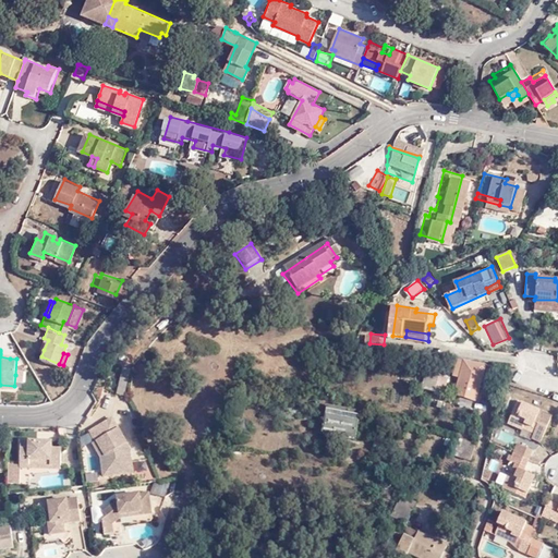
[(481,383),(487,384),(490,373),(463,364),(456,395),(475,401),(477,391),(481,383)]
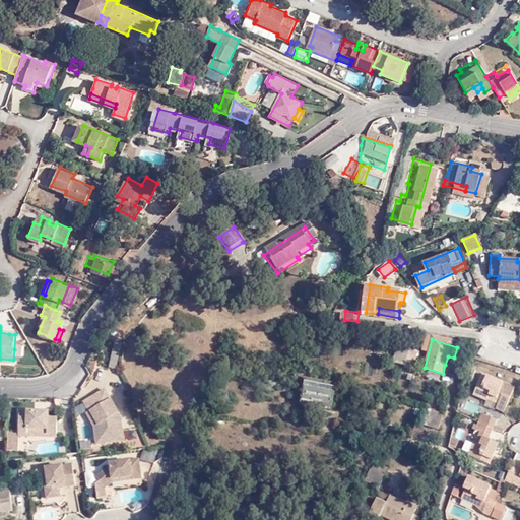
[(14,349),(13,360),(22,361),(22,349),(14,349)]
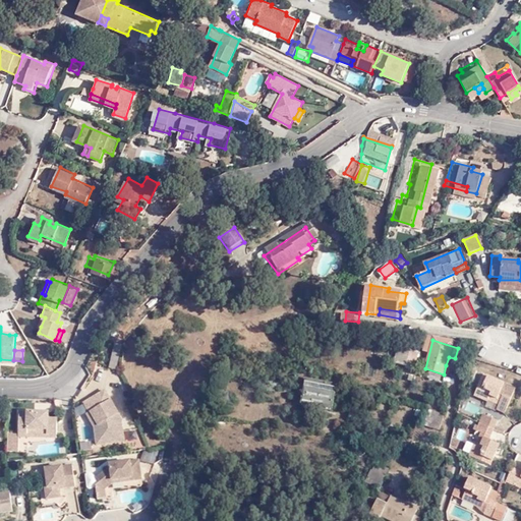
[(401,355),(394,353),(391,363),(398,364),(401,355)]
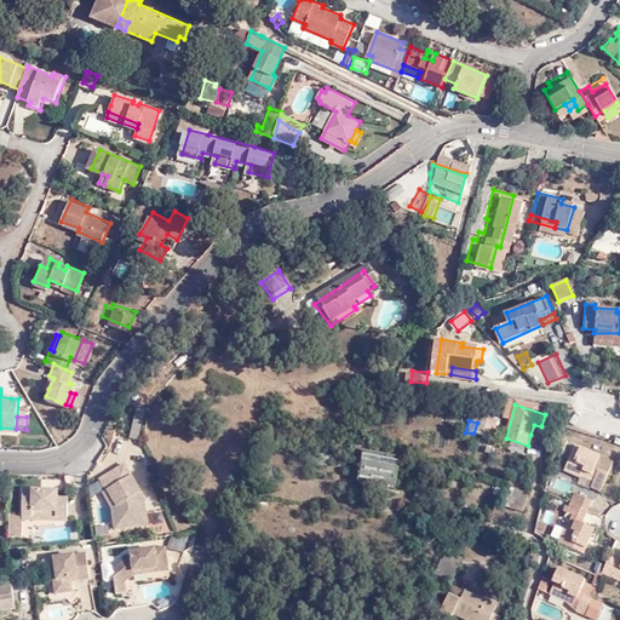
[(539,437),(541,426),(534,425),(530,435),(539,437)]
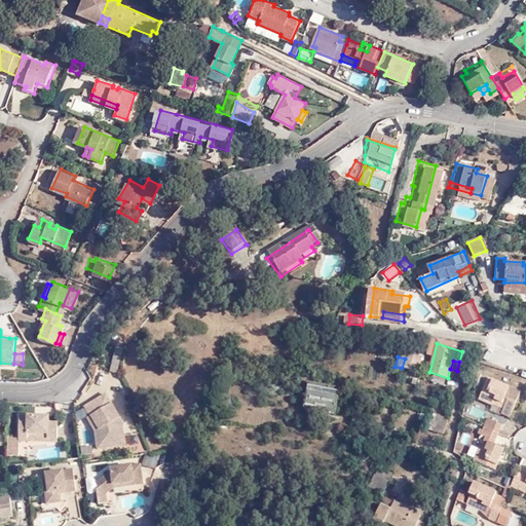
[(499,399),(504,388),(484,379),(475,402),(489,408),(490,406),(495,397),(499,399)]
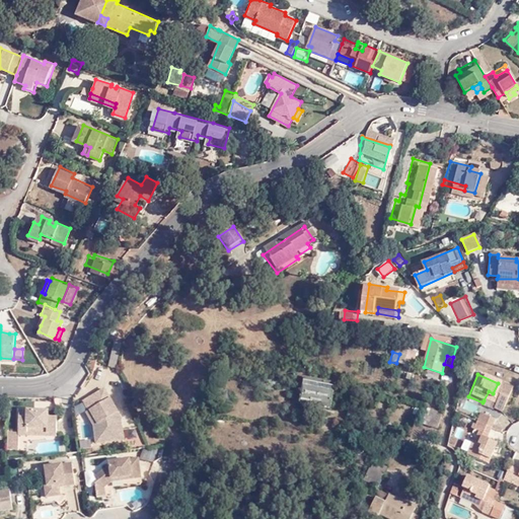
[(334,382),(302,377),(298,400),(328,405),(334,382)]
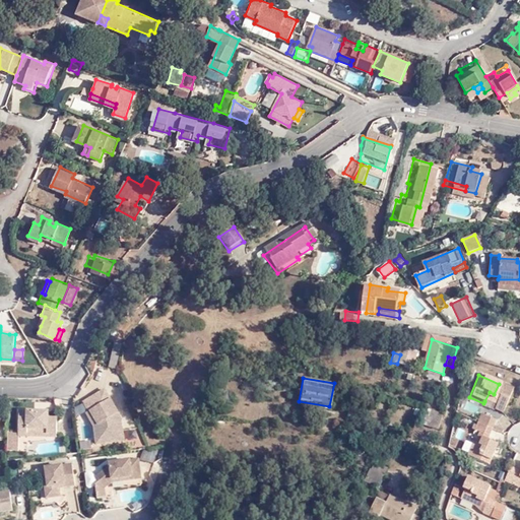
[(511,389),(499,384),(494,394),(499,396),(506,400),(511,389)]
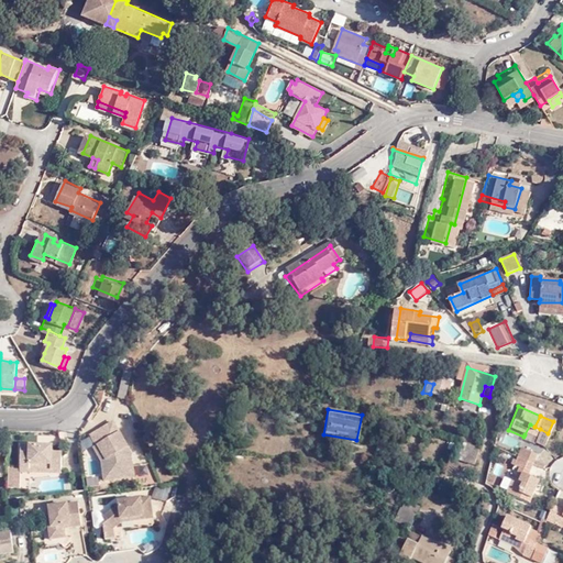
[(106,461),(109,483),(133,479),(131,456),(113,423),(89,438),(95,448),(97,446),(106,461)]
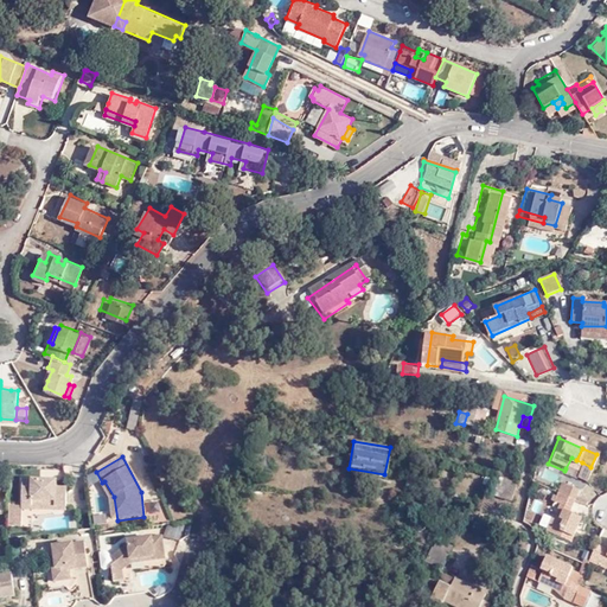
[(582,462),(576,460),(572,458),(566,468),(576,472),(582,462)]
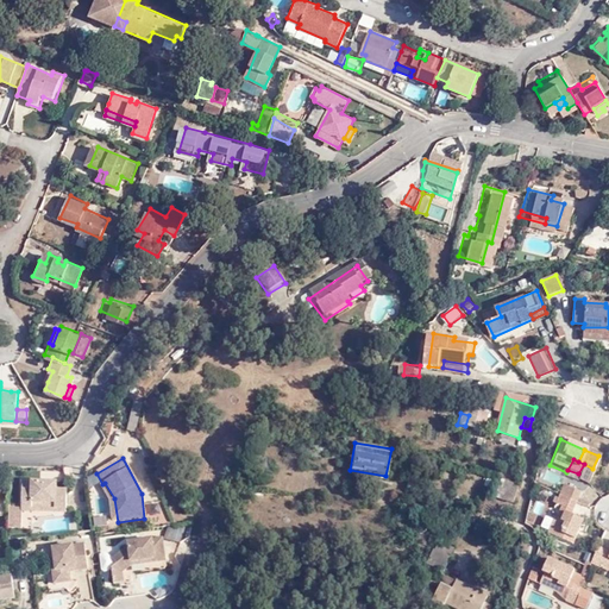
[(585,485),(592,469),(584,464),(578,473),(575,481),(585,485)]
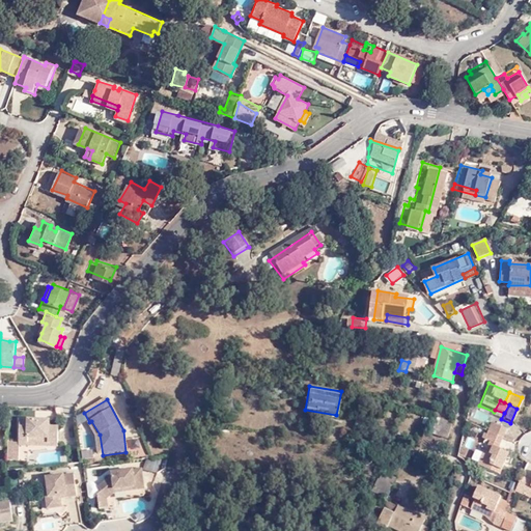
[(397,427),(401,413),(389,408),(385,423),(397,427)]
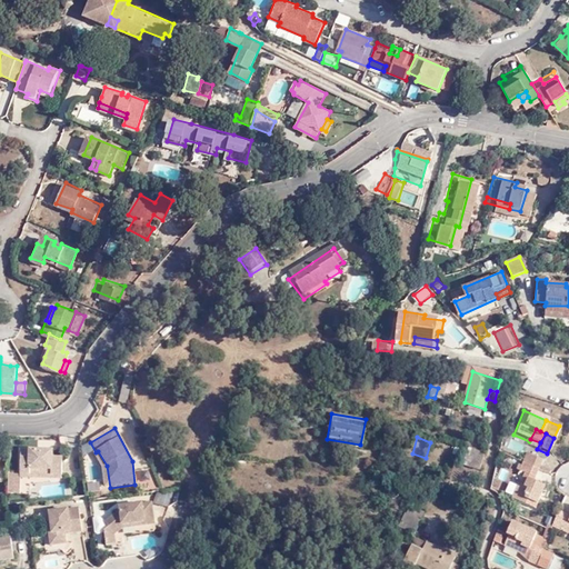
[(481,447),(463,443),(460,461),(478,465),(481,447)]
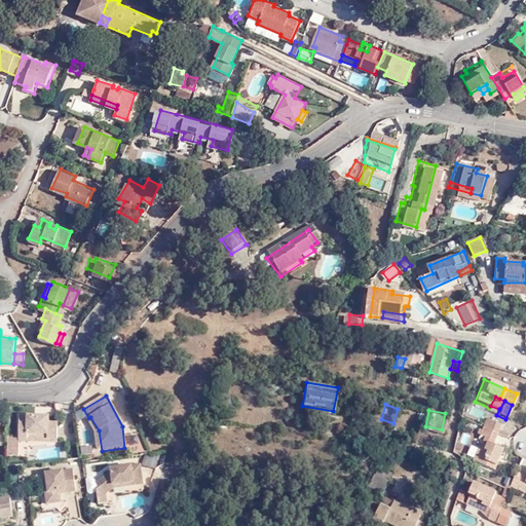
[(97,451),(102,451),(99,430),(90,417),(88,418),(86,420),(95,434),(97,451)]
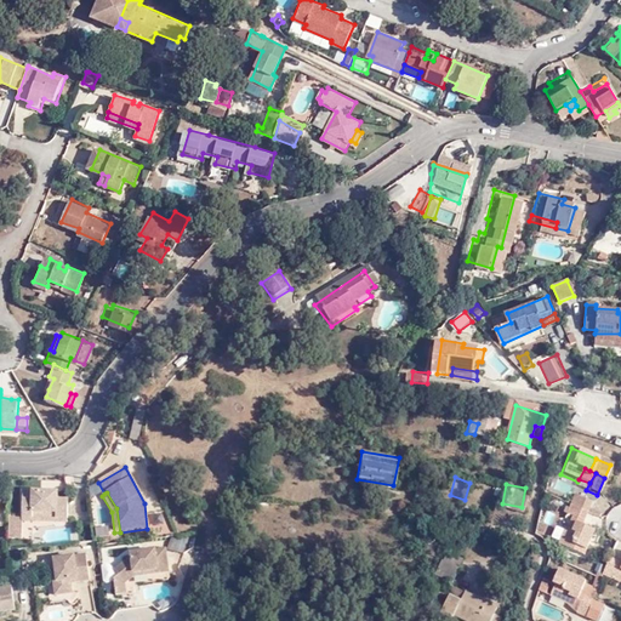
[(21,503),(22,522),(22,523),(33,523),(33,520),(33,516),(56,516),(57,520),(68,520),(68,503),(57,505),(57,496),(32,495),(32,503),(21,503)]
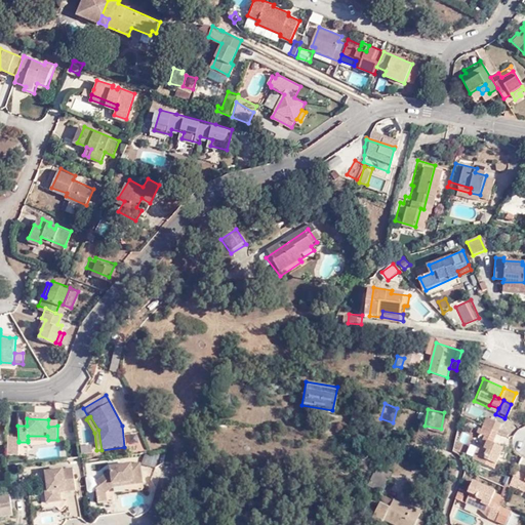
[(480,428),(493,433),(496,425),(483,419),(480,428)]
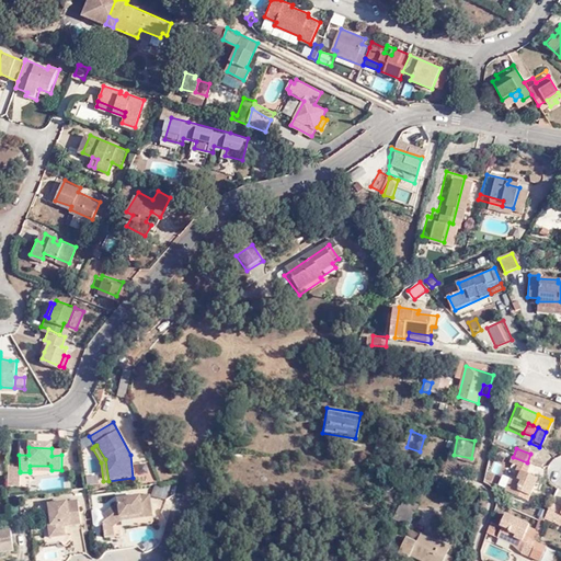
[(524,471),(527,462),(513,457),(508,466),(524,471)]
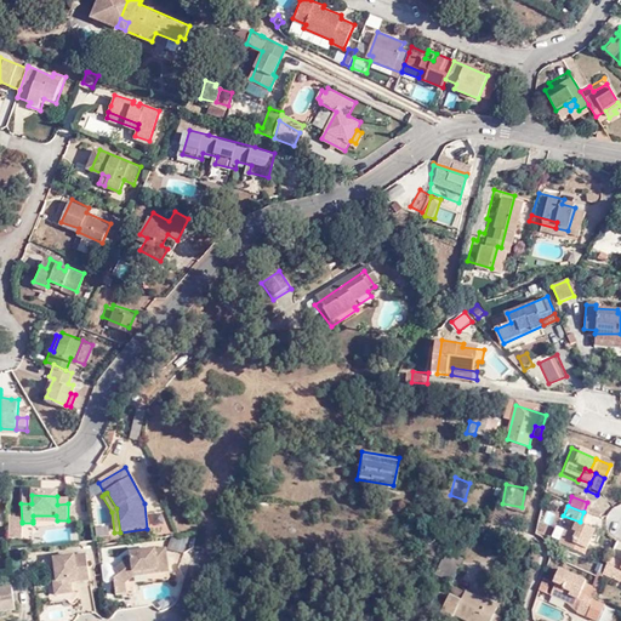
[(22,522),(9,522),(9,536),(9,543),(22,543),(22,528),(22,523),(22,522)]
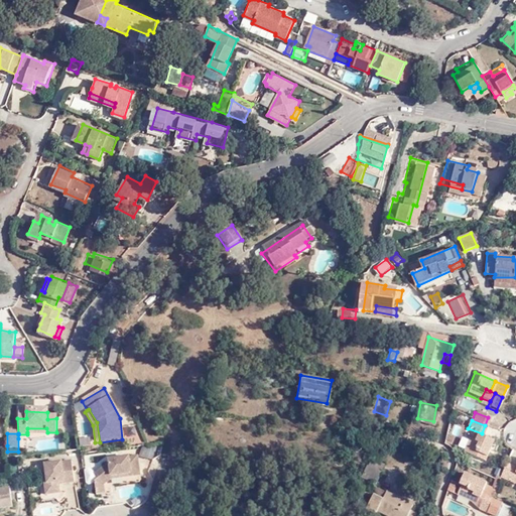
[(473,442),(475,436),(470,434),(467,440),(473,442)]
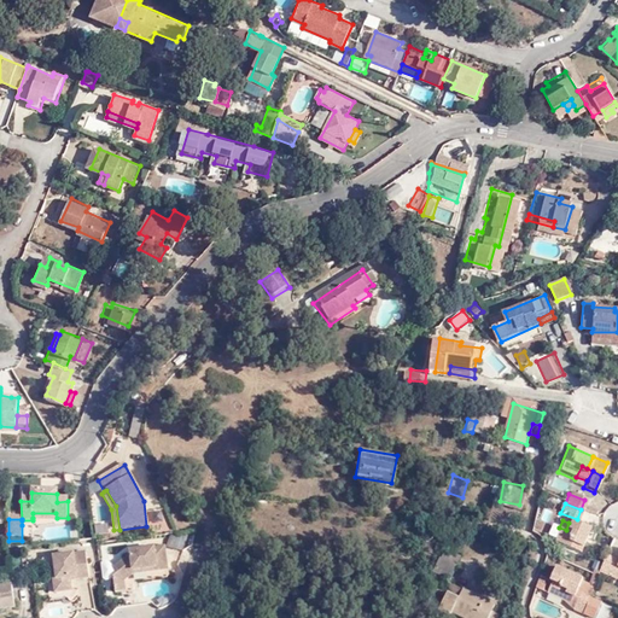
[(587,530),(569,523),(566,530),(559,528),(553,543),(577,554),(587,530)]
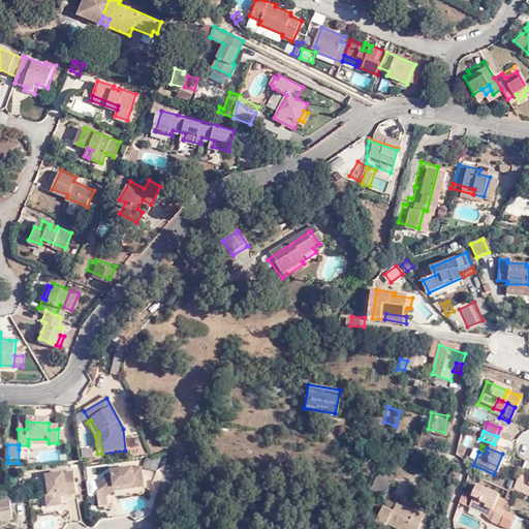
[(87,488),(88,498),(94,502),(98,496),(101,493),(106,500),(115,494),(114,490),(126,489),(126,493),(145,491),(142,470),(113,474),(113,477),(104,483),(99,490),(94,483),(90,483),(87,488)]
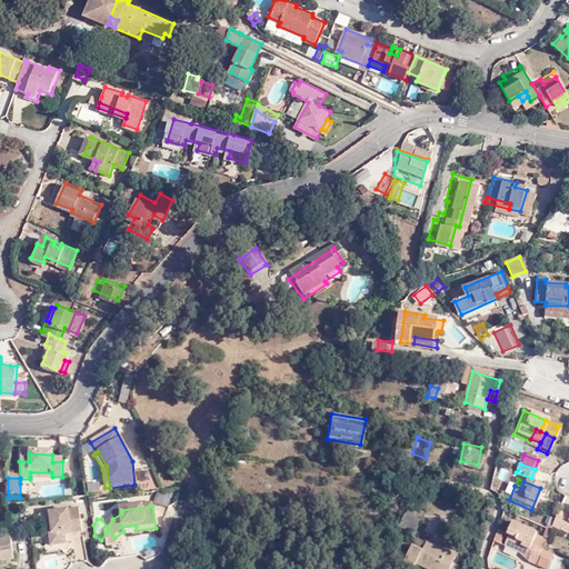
[(79,512),(50,517),(51,527),(48,528),(50,549),(66,548),(65,538),(82,536),(79,512)]
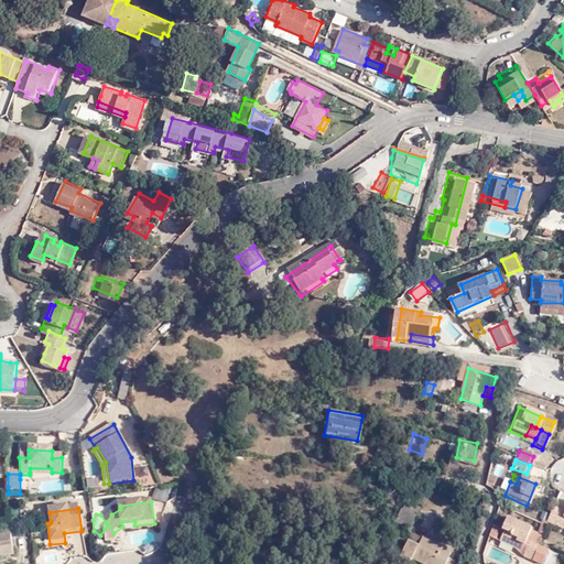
[(557,511),(551,509),(544,524),(552,527),(557,511)]
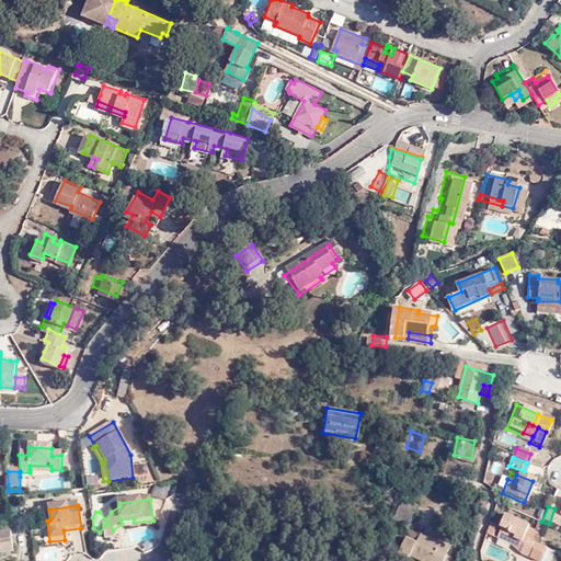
[(408,531),(411,526),(414,519),(399,512),(392,524),(400,527),(408,531)]
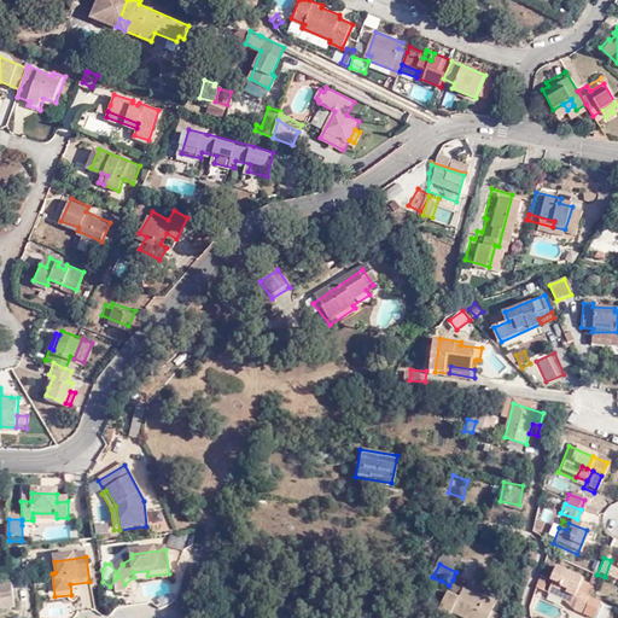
[(542,595),(558,602),(564,590),(572,593),(576,586),(577,582),(551,570),(544,582),(548,583),(542,595)]
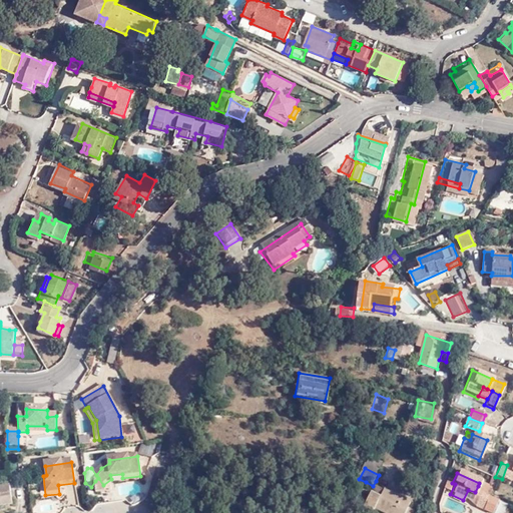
[(98,478),(95,481),(96,494),(104,493),(103,485),(98,478)]
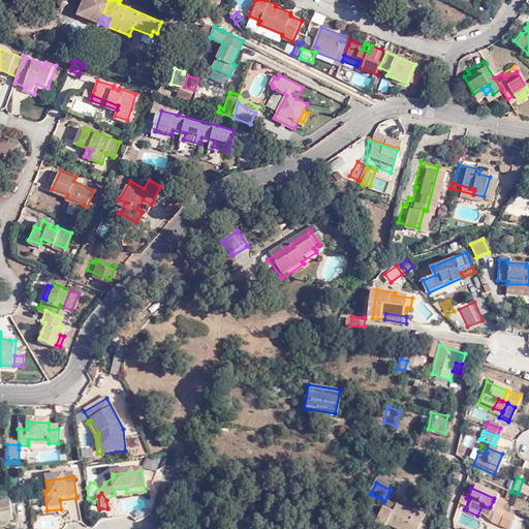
[(463,503),(457,500),(454,505),(460,509),(463,503)]
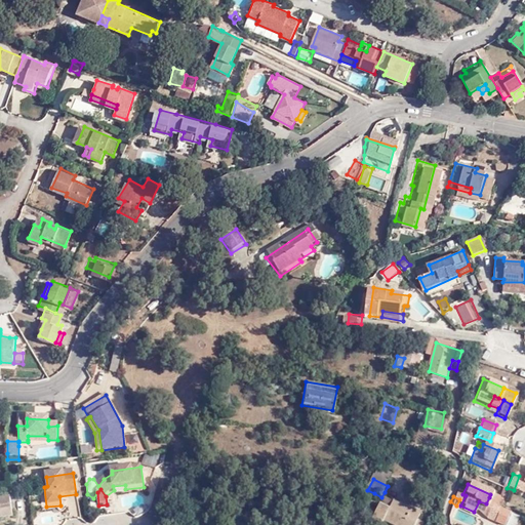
[(489,505),(498,509),(500,502),(489,497),(486,503),(489,505)]
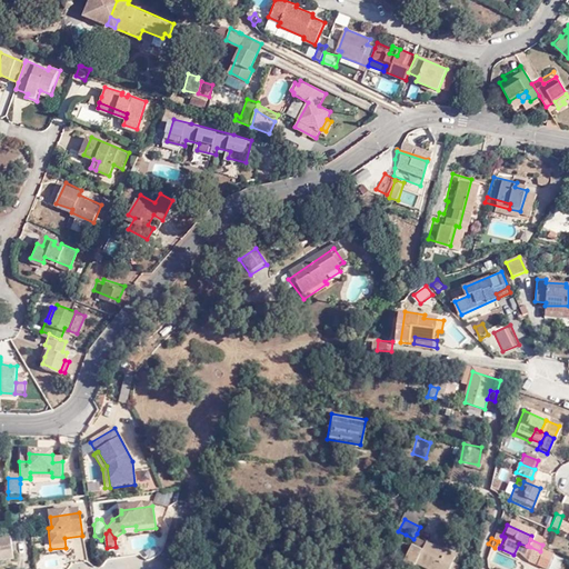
[(0,542),(0,565),(12,563),(10,541),(0,542)]
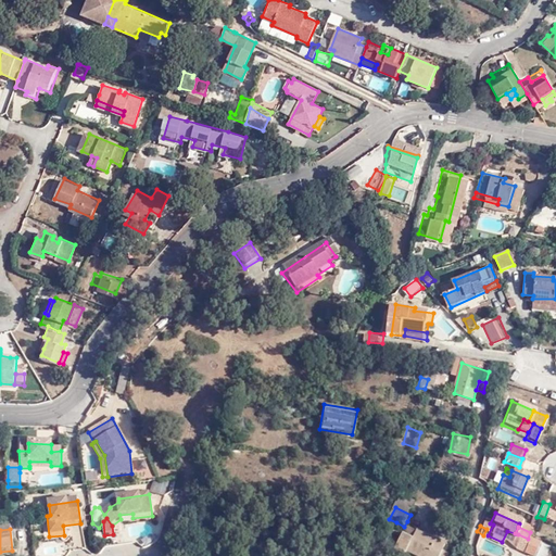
[(502,542),(512,551),(518,534),(515,533),(507,531),(502,542)]
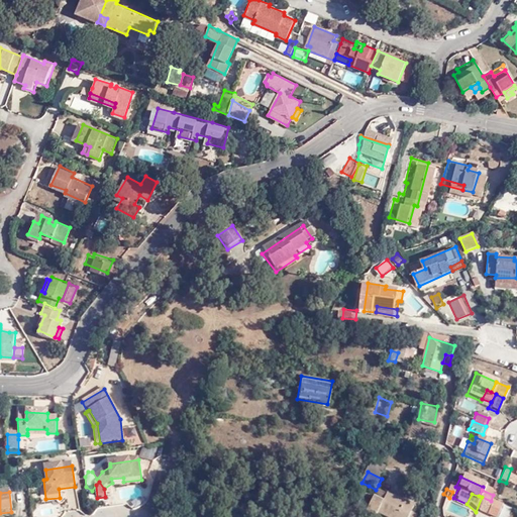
[(487,516),(494,516),(500,505),(491,501),(482,497),(476,512),(487,516)]
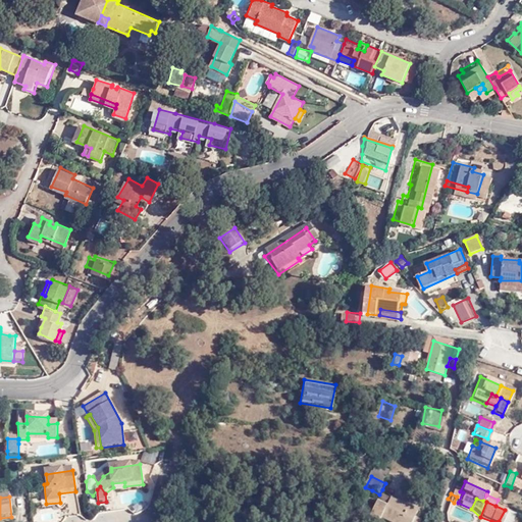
[(382,521),(412,521),(414,521),(416,516),(388,503),(384,509),(377,506),(368,521),(380,521),(381,521),(382,521)]
